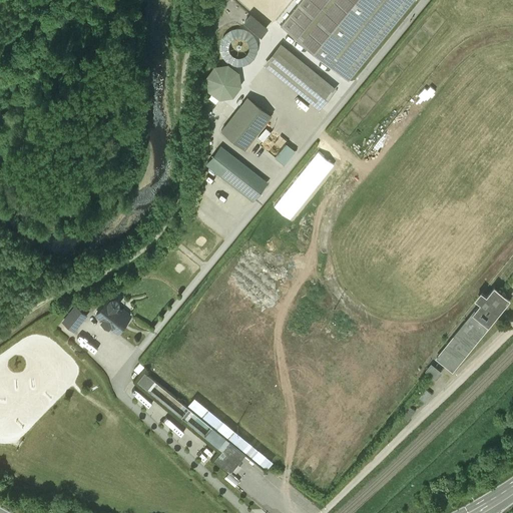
[(301,0),(281,25),(349,80),(413,0),(301,0)]
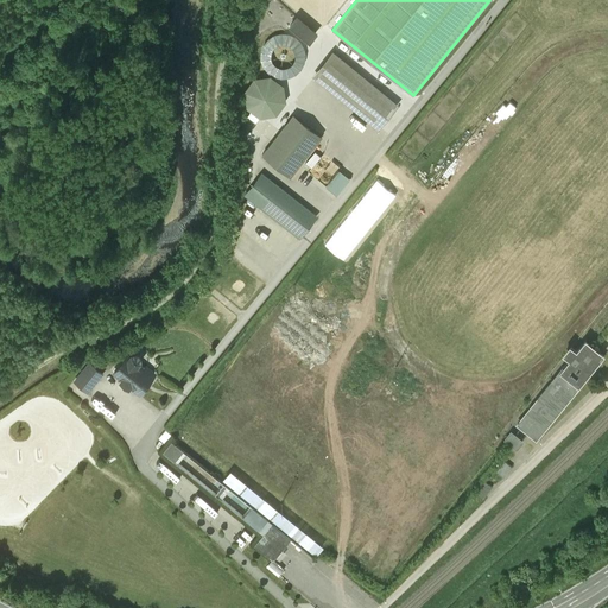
[(293,26),(316,40),(323,30),(301,16),(293,26)]
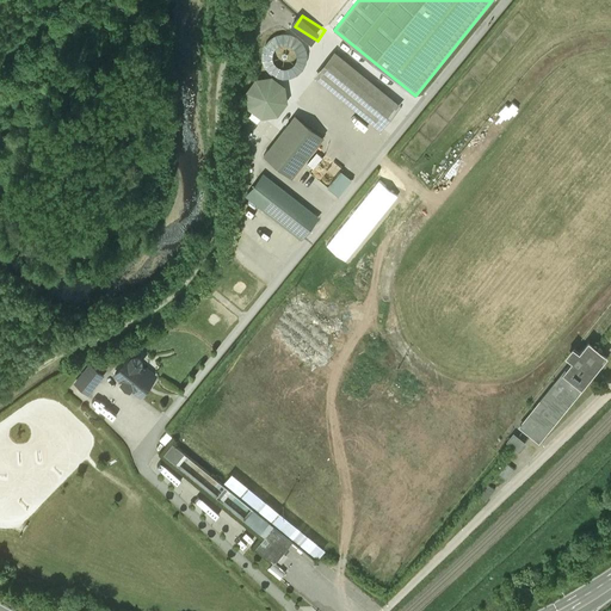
[(290,76),(297,74),(302,69),(306,62),(307,55),(306,49),(302,43),(297,38),(290,35),(283,35),(276,36),(270,41),(266,45),(264,53),(264,60),(266,67),(270,72),(276,76),(283,78),(290,76)]
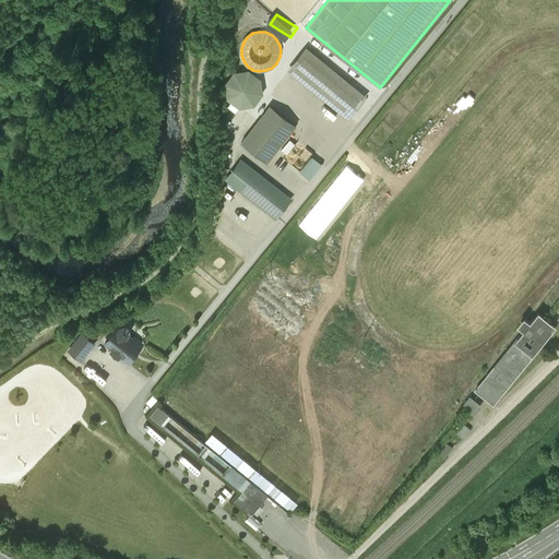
[(307,50),(292,69),(347,116),(363,98),(307,50)]
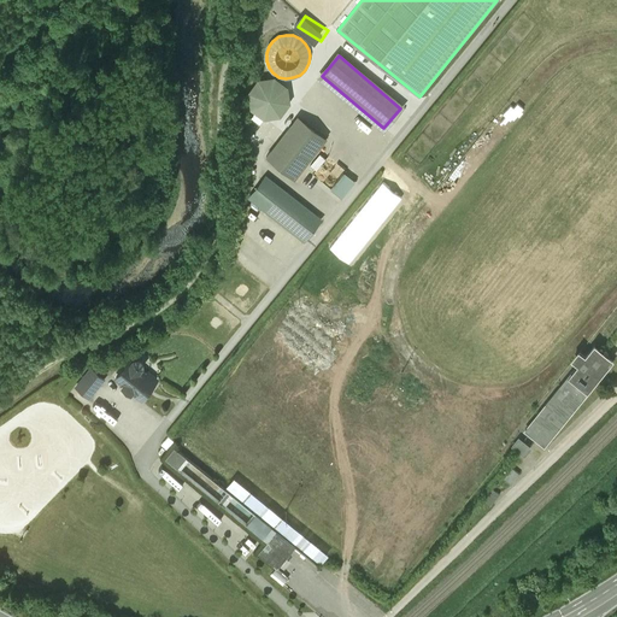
[(274,77),(258,80),(248,93),(251,109),(264,118),(280,116),(281,116),(291,104),(287,87),(275,77),(274,77)]
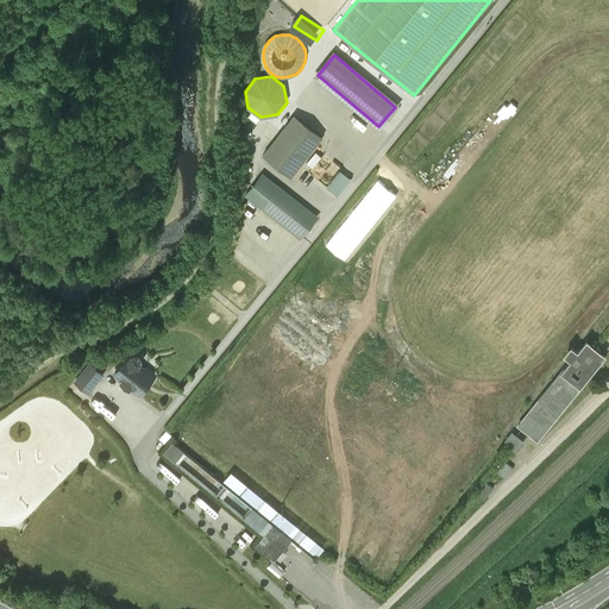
[(265,154),(294,176),(324,140),(295,117),(265,154)]
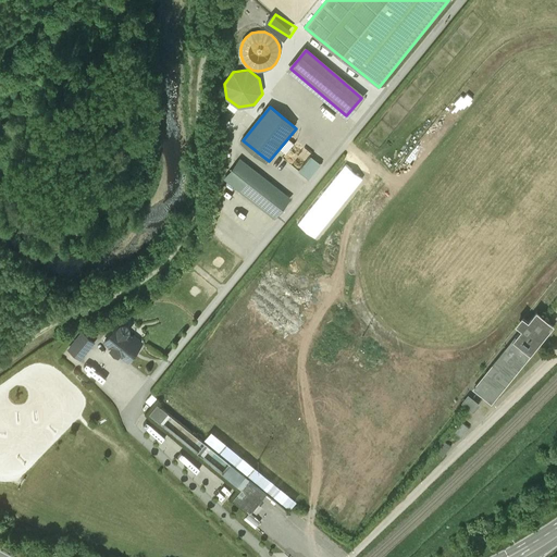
[(291,198),(239,159),(224,178),(274,219),(291,198)]
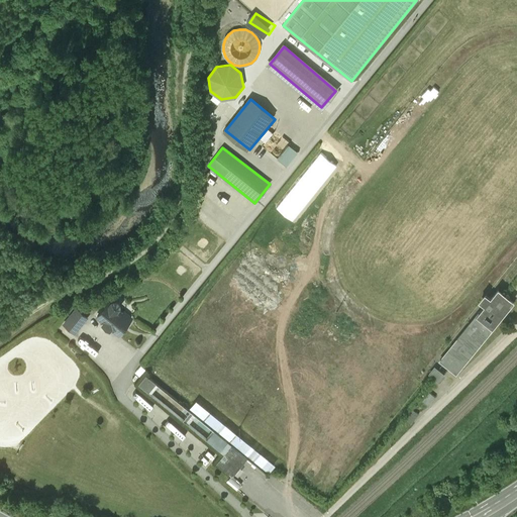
[(497,282),(503,287),(507,283),(500,278),(497,282)]
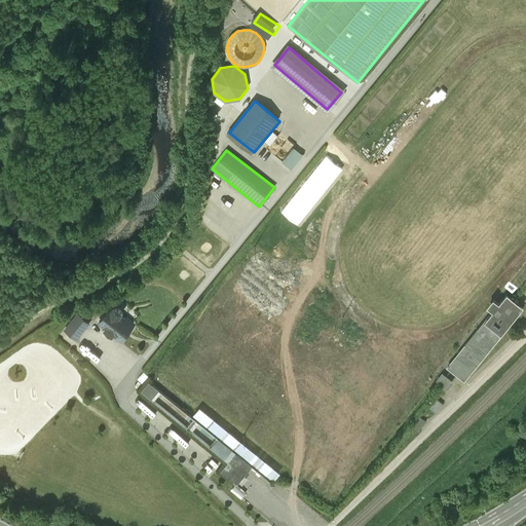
[(506,294),(488,317),(492,321),(489,324),(501,333),(523,307),(506,294)]
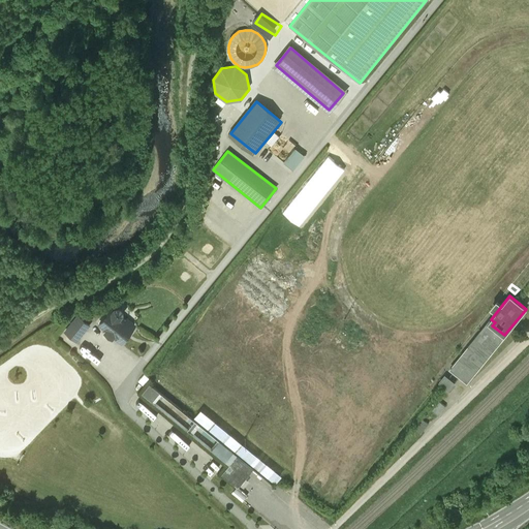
[(122,310),(119,308),(116,308),(114,310),(112,309),(99,323),(107,330),(105,331),(113,337),(114,335),(121,341),(133,327),(120,316),(122,314),(122,310)]
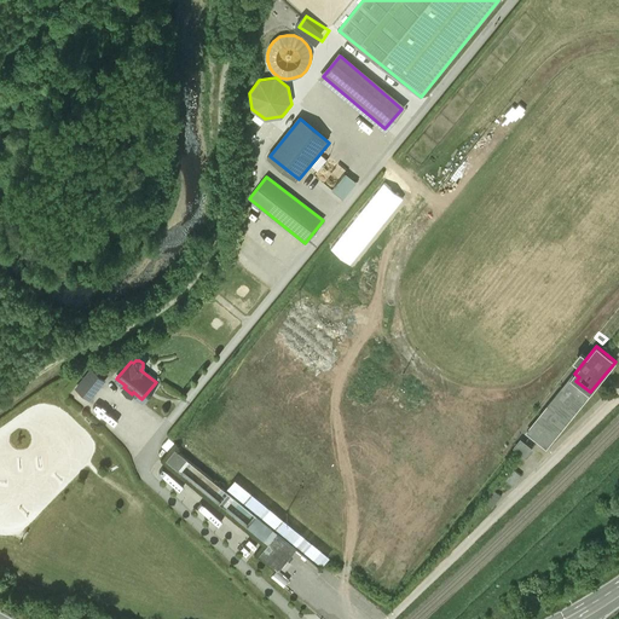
[(92,369),(76,388),(90,398),(105,380),(92,369)]
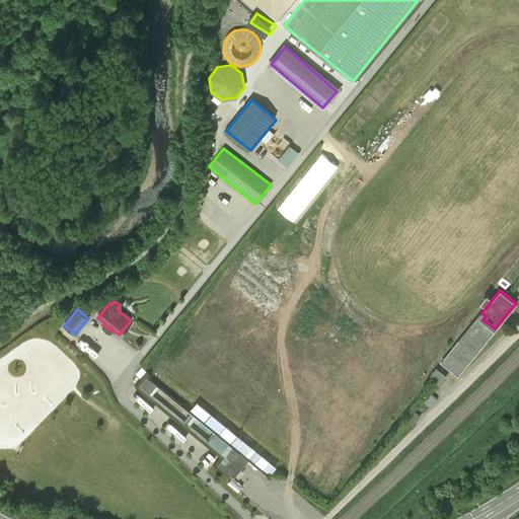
[(495,328),(483,319),(460,348),(456,345),(442,362),(458,374),(495,328)]
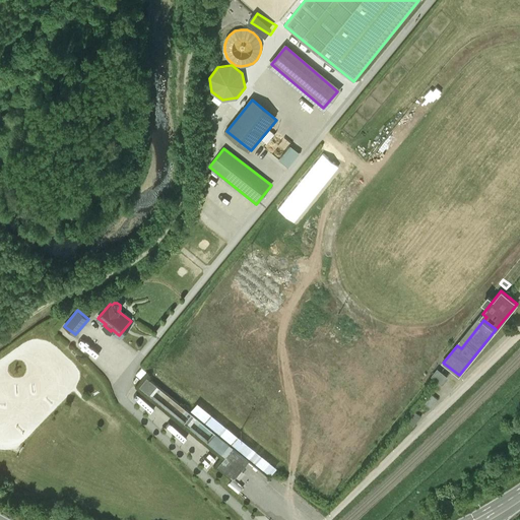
[(429,375),(440,383),(445,376),(434,367),(429,375)]
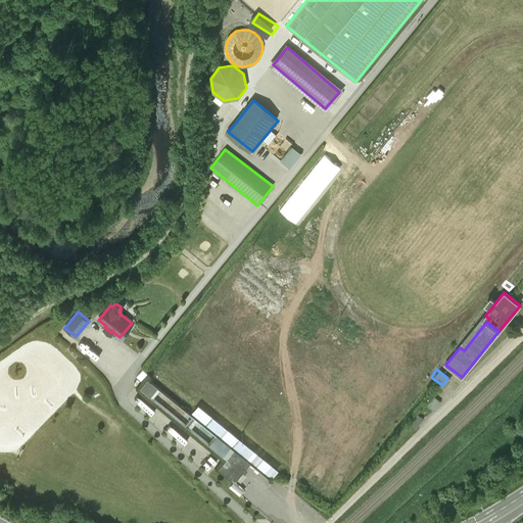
[(159,389),(148,379),(139,389),(151,399),(159,389)]
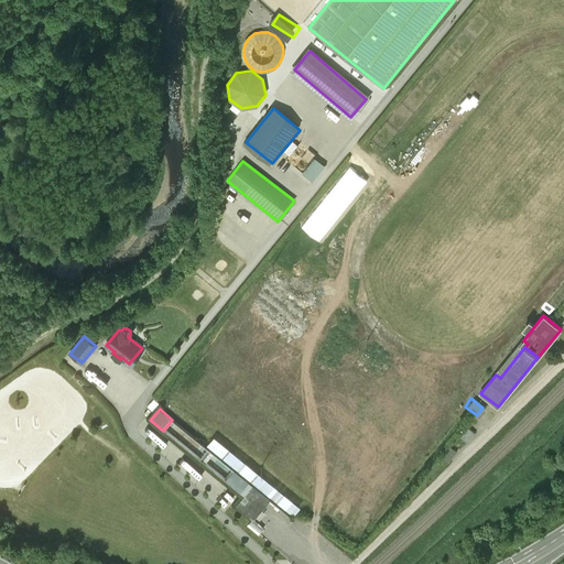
[(476,434),(465,425),(457,435),(468,444),(476,434)]
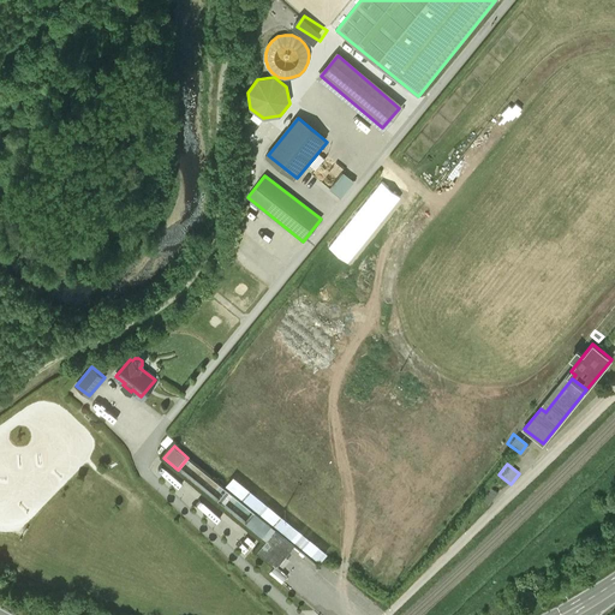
[(327,555),(232,477),(225,488),(254,512),(293,543),(318,565),(327,555)]
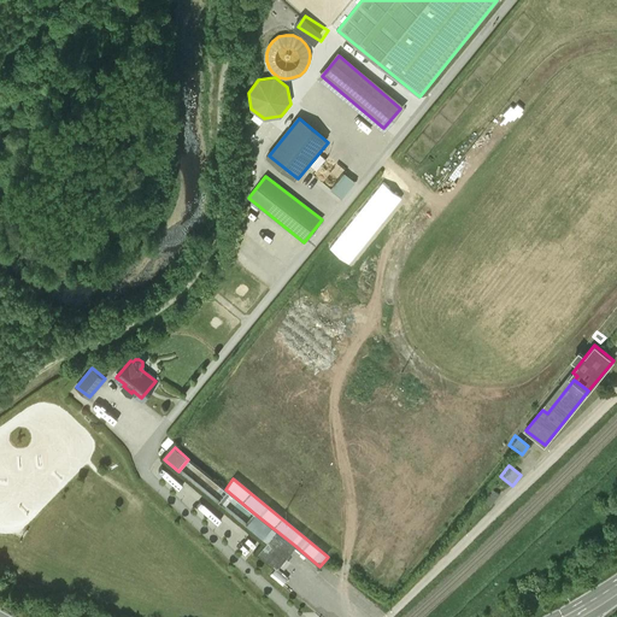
[(500,495),(489,487),(480,498),(491,506),(500,495)]
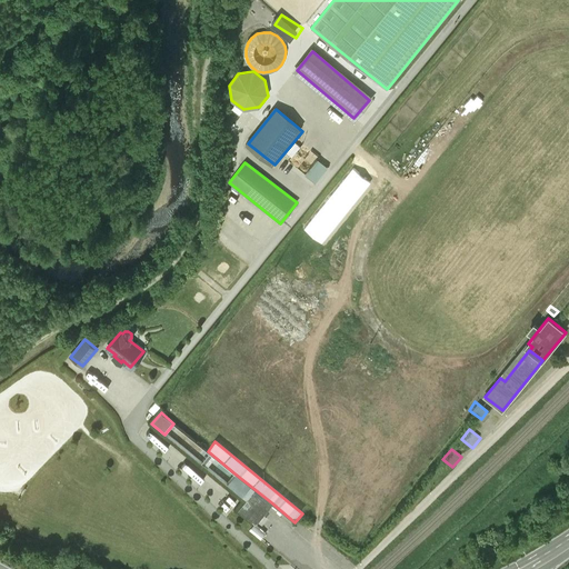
[(253,523),(271,502),(235,473),(226,485),(246,500),(238,510),(253,523)]
